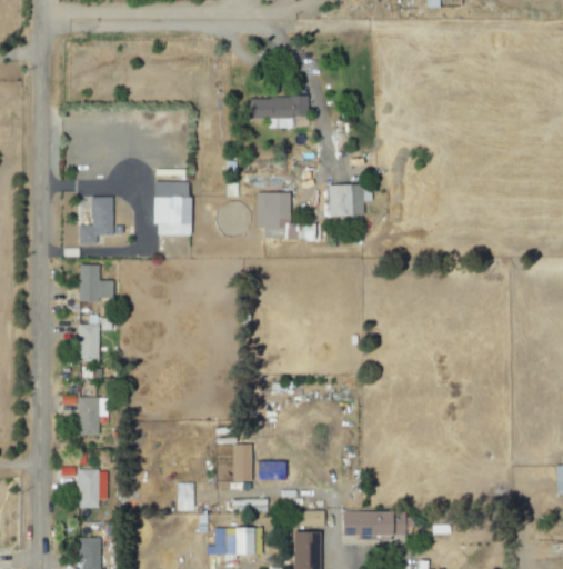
[(253,119),(270,119),(270,128),(297,128),(297,113),(309,113),(309,98),(252,99),(253,119)]
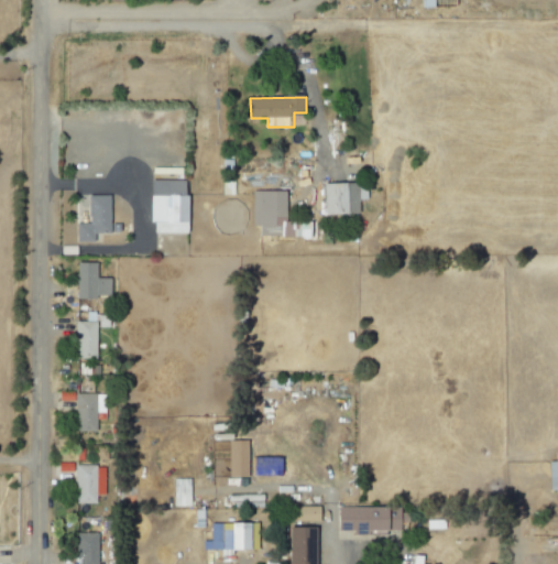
[(190,181),(153,181),(152,234),(189,234),(190,181)]
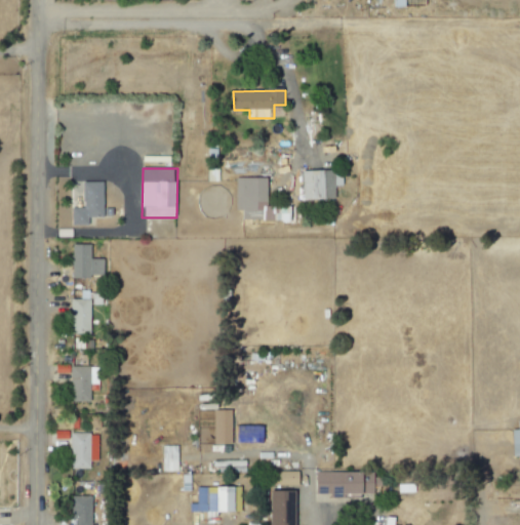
[(305,200),(337,200),(336,186),(343,186),(343,172),(305,172),(305,200)]
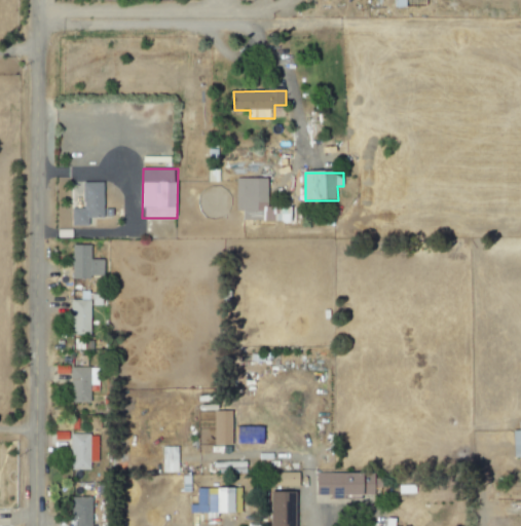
[(238,212),(245,211),(245,221),(266,220),(266,209),(269,209),(269,179),(238,179),(238,212)]
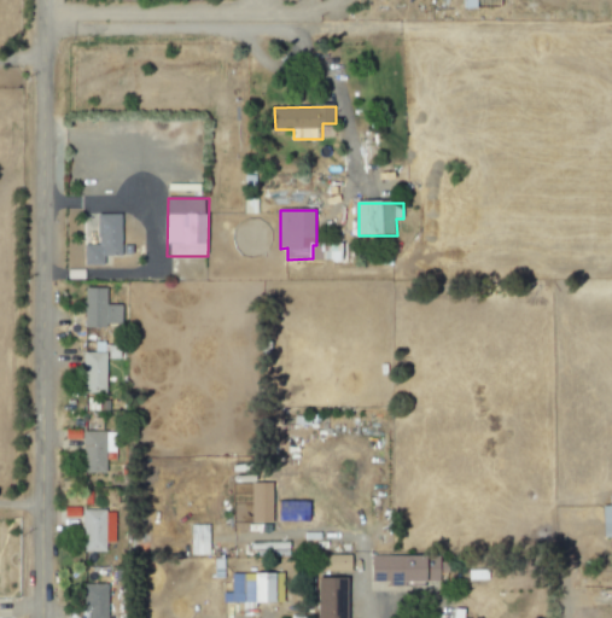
[(87,266),(106,264),(106,256),(124,255),(123,215),(100,215),(100,245),(87,245),(87,266)]
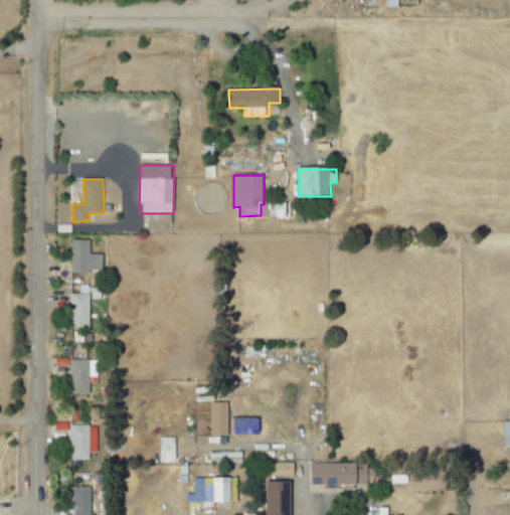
[(74,273),(105,272),(104,253),(92,253),(92,238),(73,239),(74,273)]
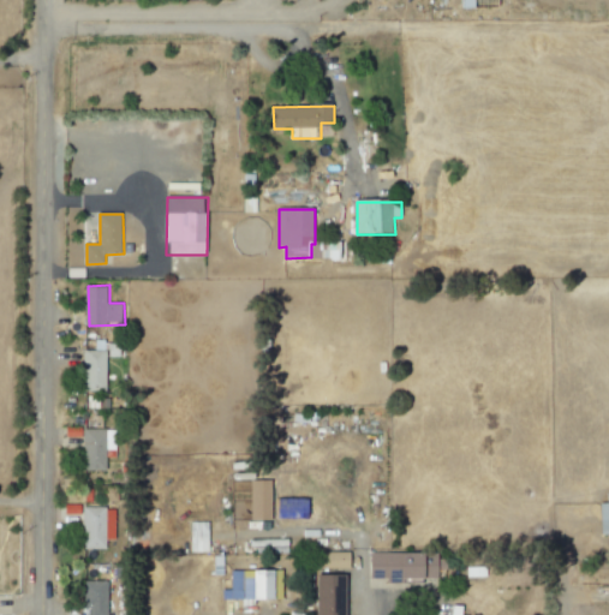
[(85,390),(108,390),(109,351),(87,351),(85,390)]
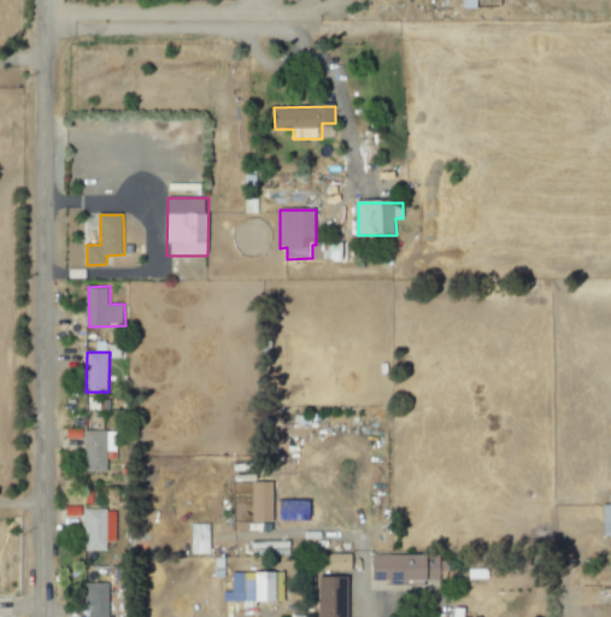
[(86,471),(107,472),(109,432),(87,430),(86,471)]
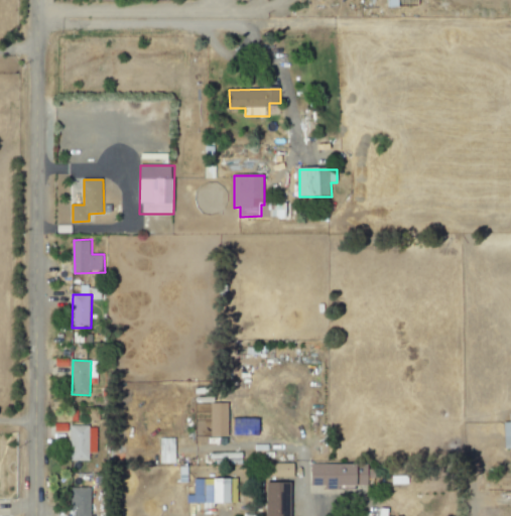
[(213,436),(229,436),(229,403),(212,403),(213,436)]
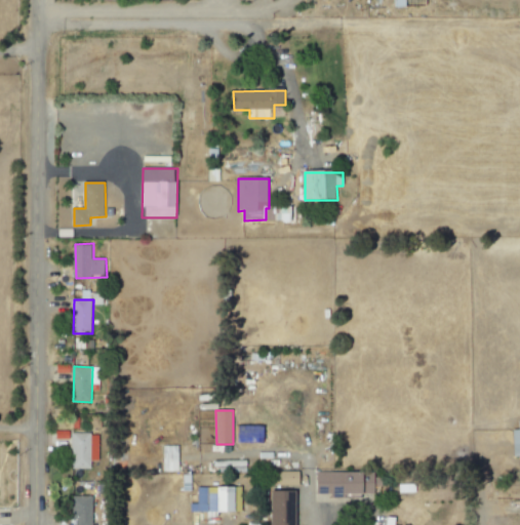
[(73,469),(91,469),(91,460),(101,460),(101,438),(92,439),(92,433),(72,433),(73,469)]
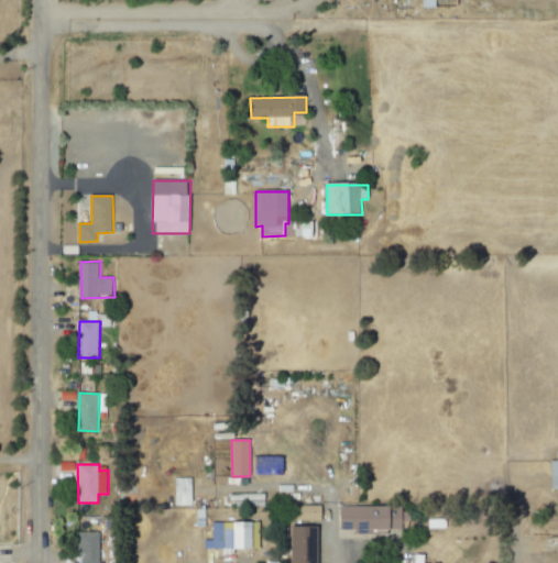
[(176,478),(176,506),(194,505),(194,478),(176,478)]
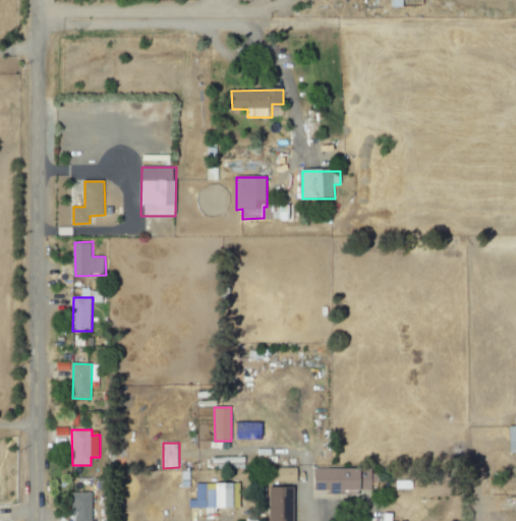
[(271,482),(297,481),(296,468),(270,469),(271,482)]
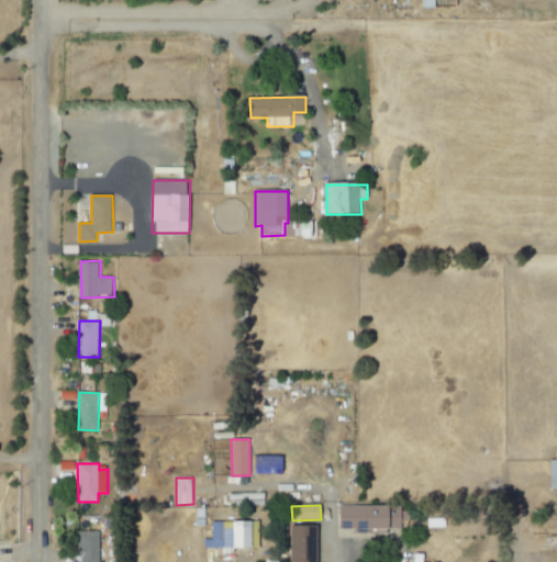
[(402,505),(340,505),(341,528),(354,528),(354,530),(402,529),(402,505)]
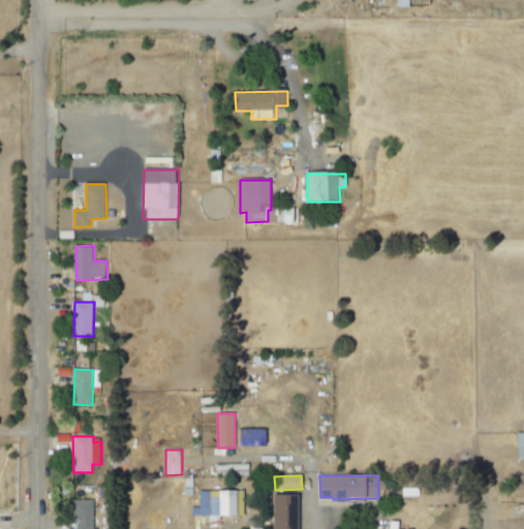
[(236,516),(236,491),(217,490),(217,516),(236,516)]
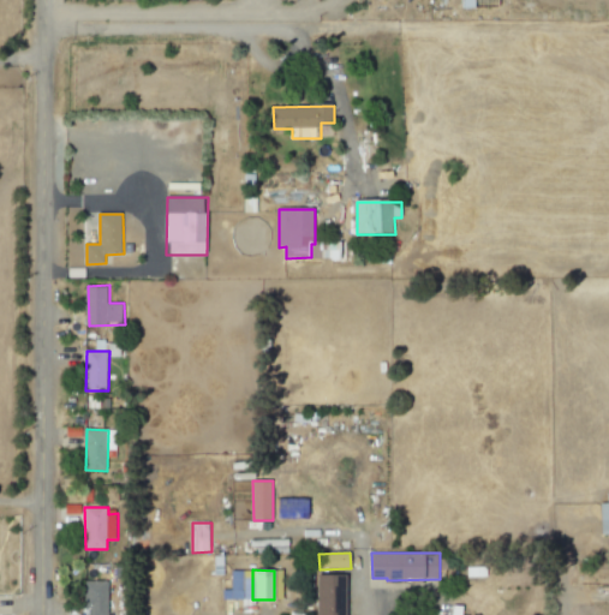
[(232,590),(224,590),(225,599),(249,599),(249,571),(232,571),(232,590)]
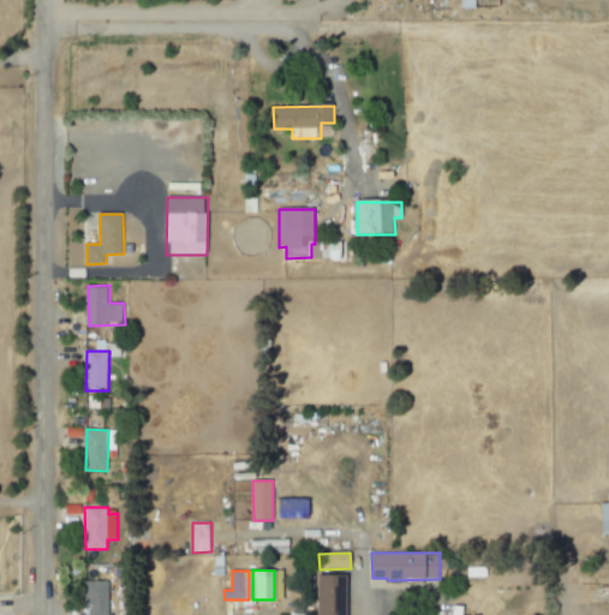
[(346,614),(346,575),(317,575),(317,614),(346,614)]
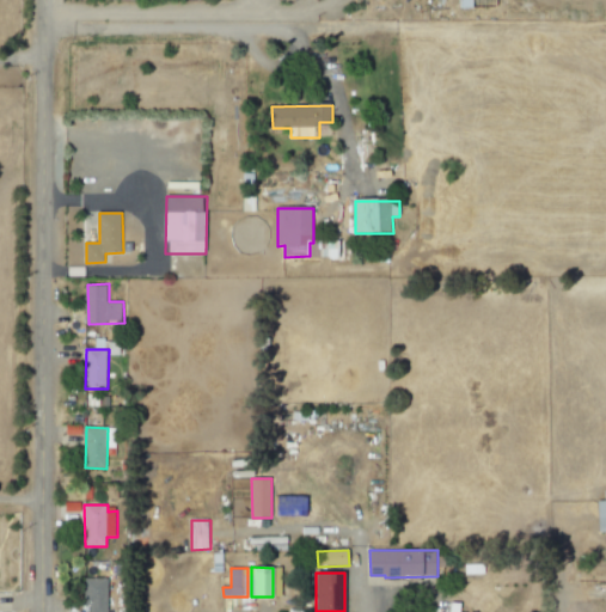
[(85,606),(92,606),(91,611),(114,611),(115,580),(86,580),(85,606)]
